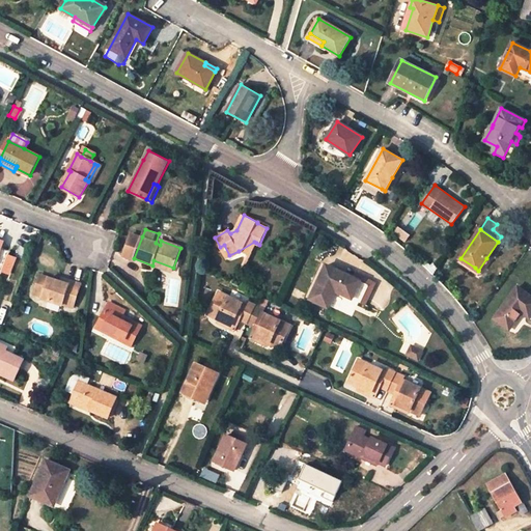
[(134,258),(142,236),(133,232),(123,256),(134,258)]
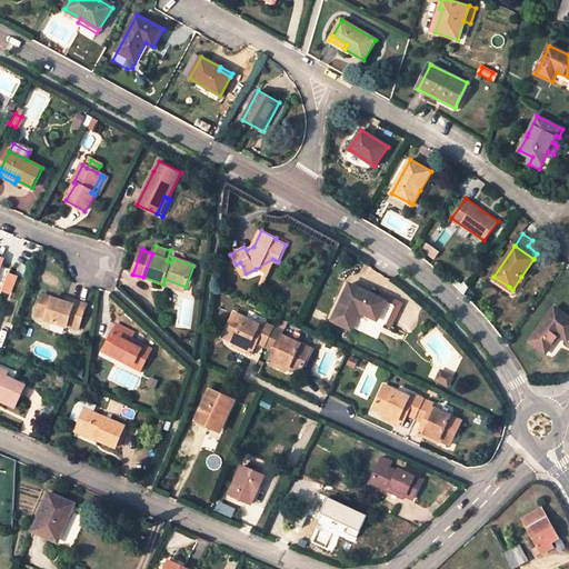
[(2,266),(5,259),(0,257),(0,297),(11,269),(2,266)]
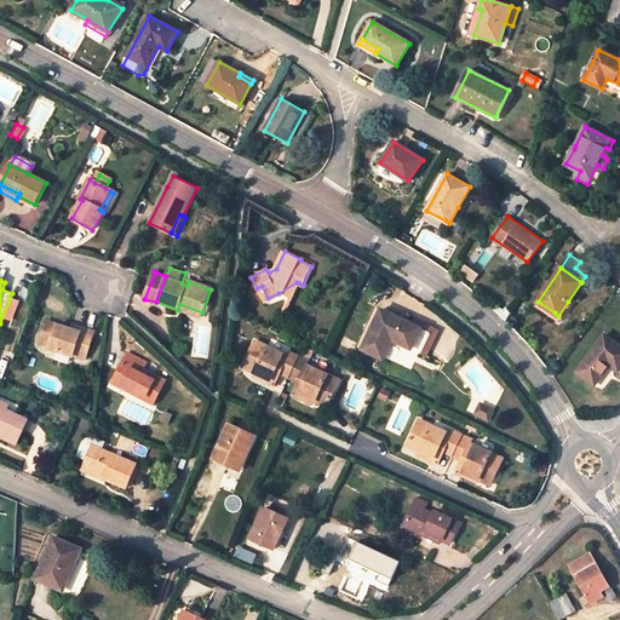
[(298,286),(299,283),(297,282),(279,293),(288,298),(291,299),(298,286)]
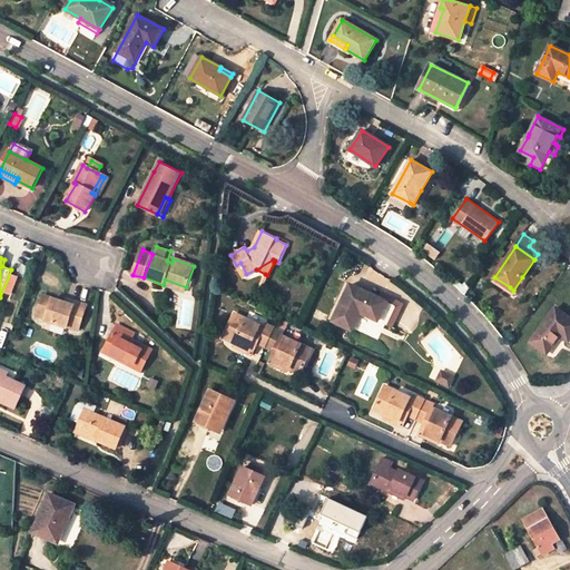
[(242,276),(246,274),(241,263),(236,265),(242,276)]
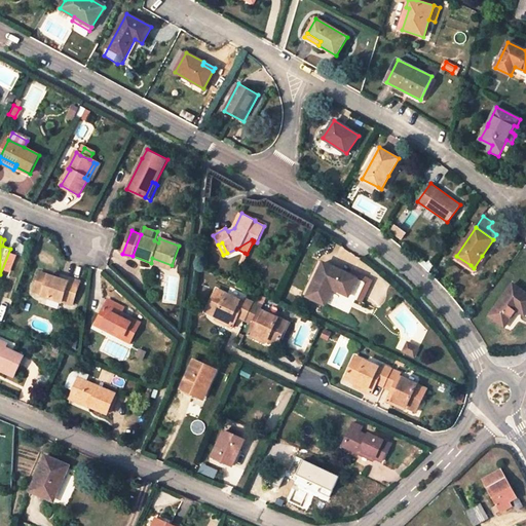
[(171,270),(172,265),(152,258),(151,263),(171,270)]
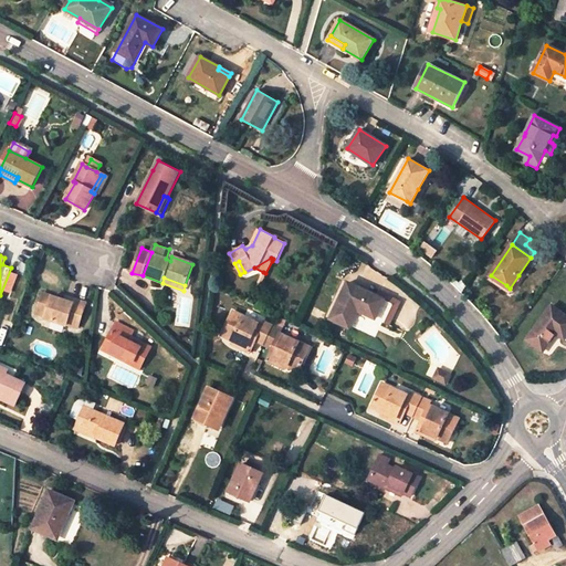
[(348,282),(331,318),(350,327),(356,316),(353,315),(356,310),(358,311),(377,318),(386,300),(348,282)]
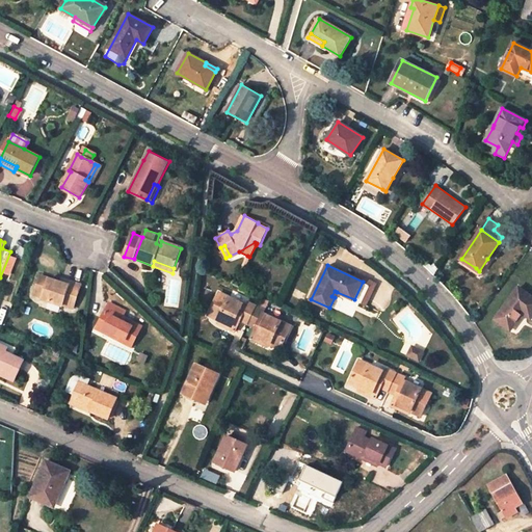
[(40,276),(36,286),(45,288),(43,294),(41,298),(62,306),(63,304),(73,308),(80,286),(70,283),(68,286),(59,283),(40,276)]
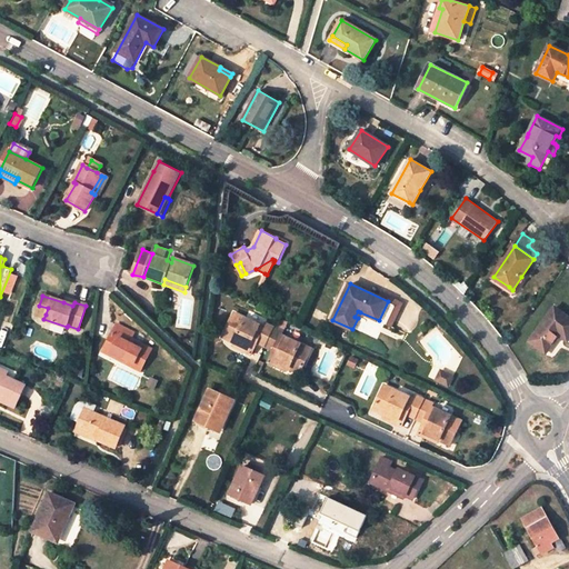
[(37,311),(46,315),(48,308),(39,306),(37,311)]
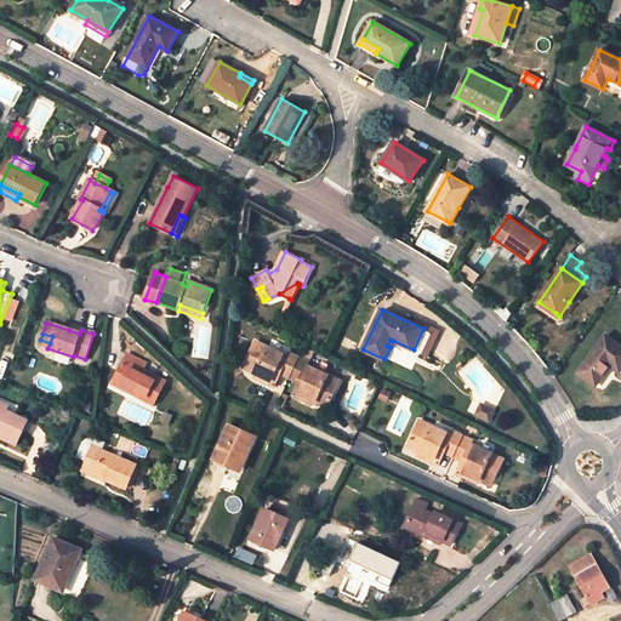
[(620,370),(620,345),(605,335),(579,372),(597,385),(611,365),(620,371),(620,370)]
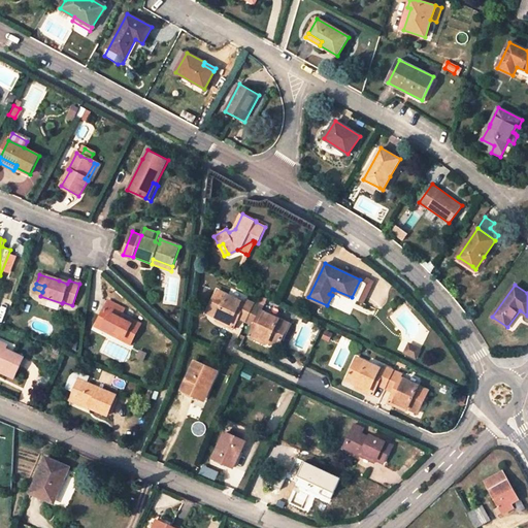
[(245,300),(244,303),(217,290),(205,311),(216,317),(230,323),(232,318),(237,320),(237,318),(245,322),(254,304),(245,300)]
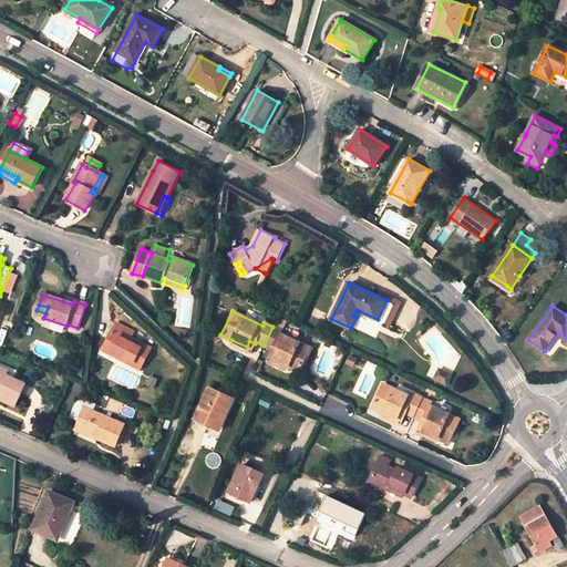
[(121,325),(106,352),(142,370),(153,348),(132,338),(135,331),(121,325)]
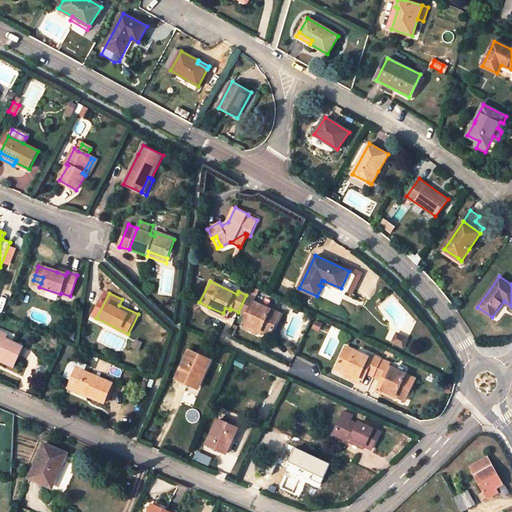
[(246,325),(260,331),(270,336),(280,314),(253,302),(255,298),(246,295),(238,312),(246,315),(245,317),(248,319),(246,325)]
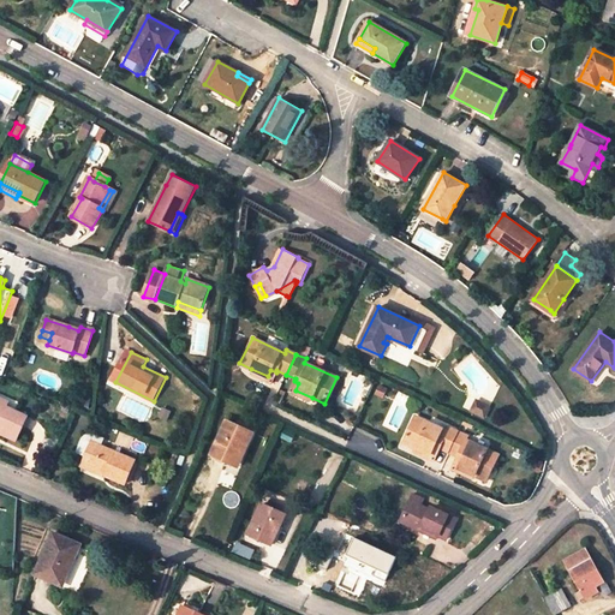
[(268,376),(251,369),(250,374),(270,384),(276,372),(270,370),(268,376)]
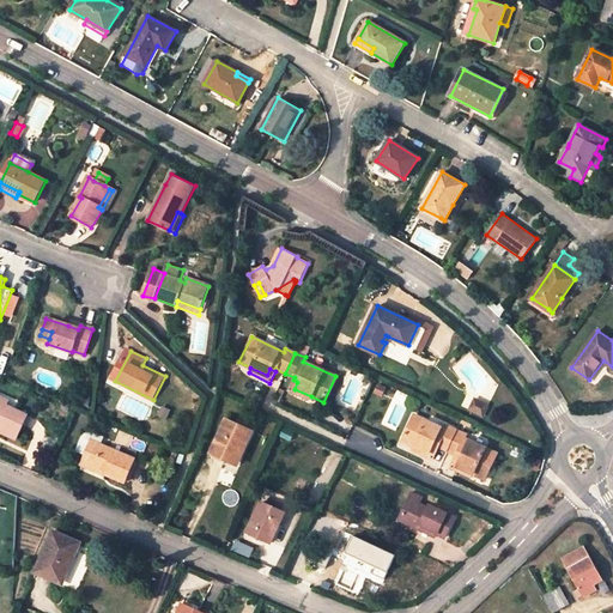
[(297,382),(293,380),(287,392),(309,401),(311,396),(295,389),(297,382)]
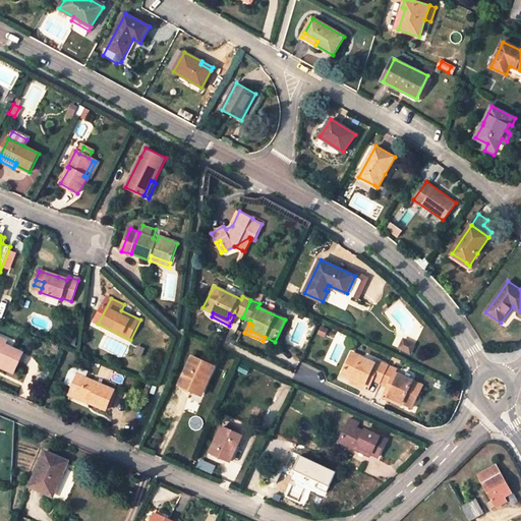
[(0,336),(0,365),(14,372),(24,352),(6,344),(8,340),(0,336)]
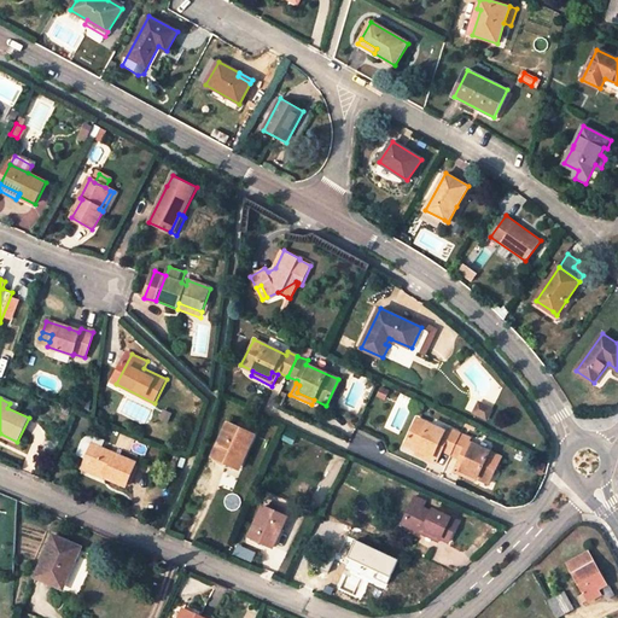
[(487,420),(491,409),(478,403),(473,414),(487,420)]
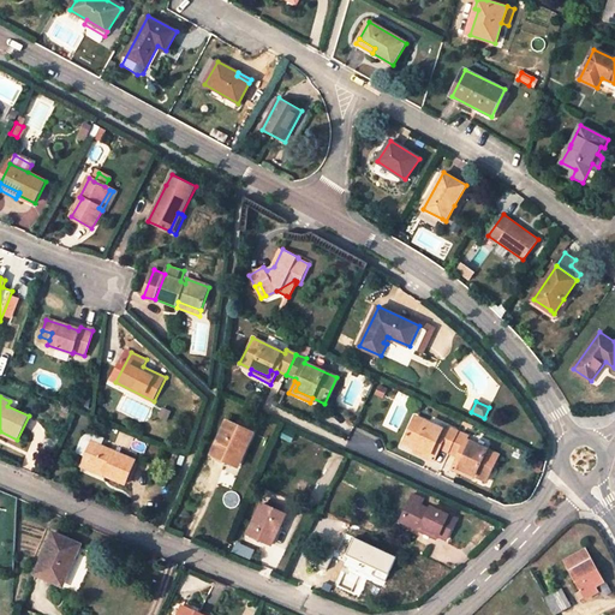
[(435,448),(440,451),(441,447),(449,451),(459,431),(449,427),(448,430),(416,415),(404,441),(415,447),(431,454),(435,448)]
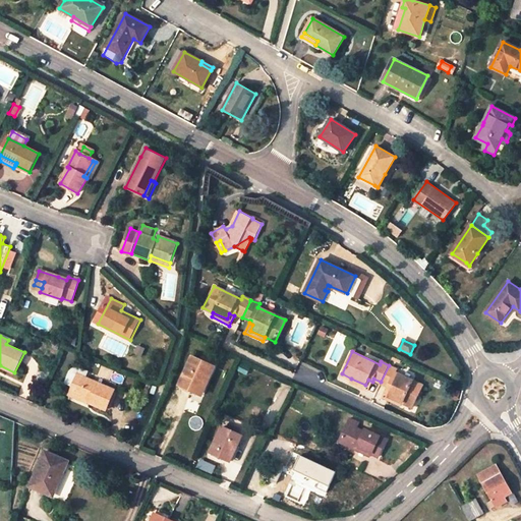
[(214,366),(191,356),(178,386),(197,394),(201,385),(205,387),(214,366)]
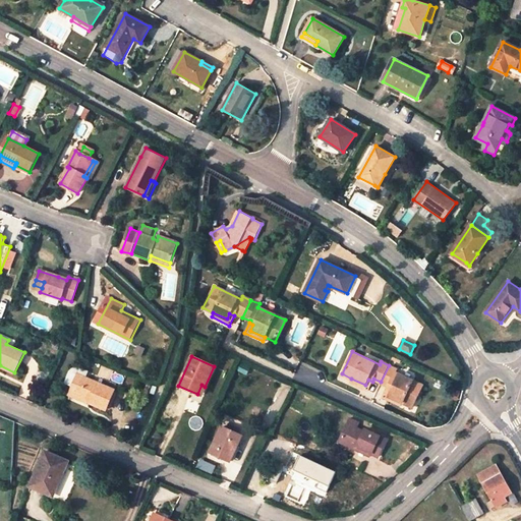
[(381,382),(389,386),(387,389),(392,391),(389,396),(403,402),(412,407),(422,385),(396,372),(398,369),(389,365),(381,382)]
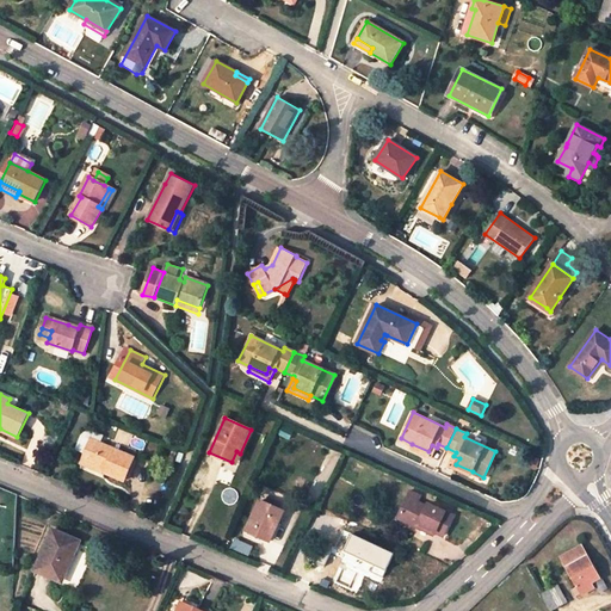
[(135,457),(100,443),(104,436),(102,434),(97,433),(92,431),(87,431),(82,434),(75,450),(86,454),(84,460),(107,469),(106,471),(125,480),(135,457)]
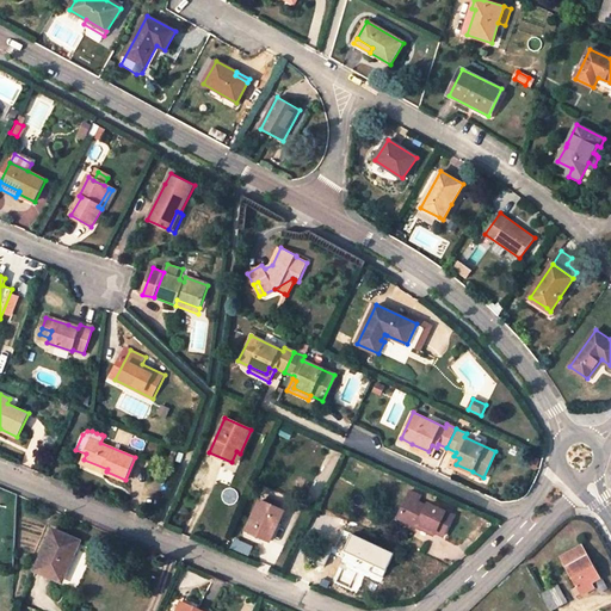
[(409,448),(431,458),(437,448),(432,445),(429,451),(412,444),(409,448)]
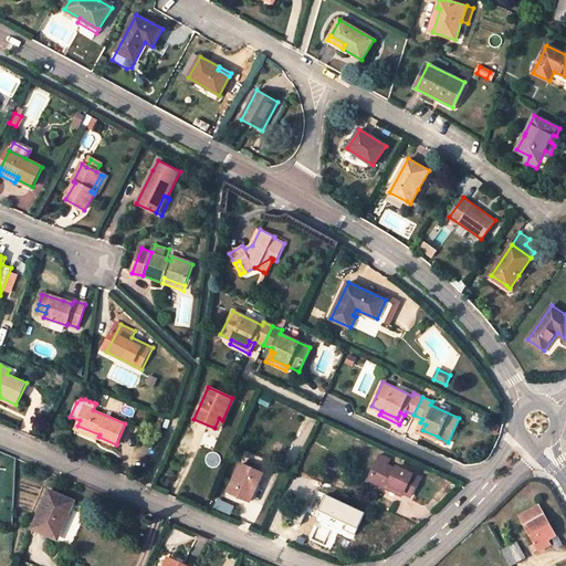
[(426,425),(420,422),(416,432),(436,441),(438,437),(422,430),(426,425)]
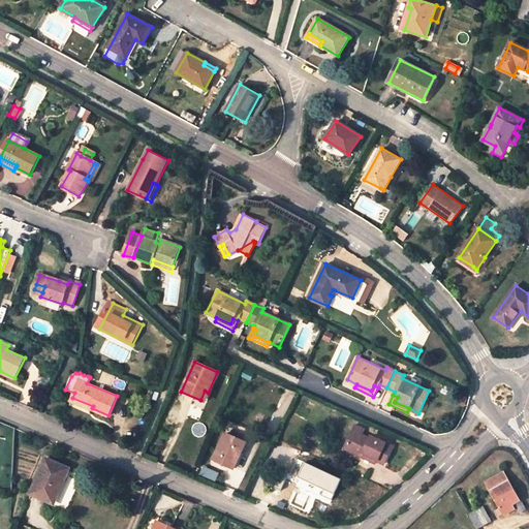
[(93,406),(72,398),(70,402),(91,410),(92,408),(93,406)]
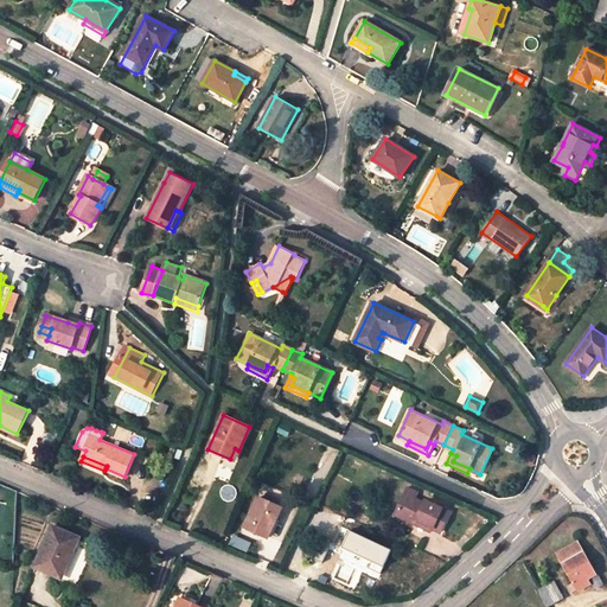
[(404,494),(395,513),(415,523),(416,521),(433,529),(441,532),(451,512),(426,500),(425,503),(415,499),(419,492),(410,487),(407,494),(404,494)]
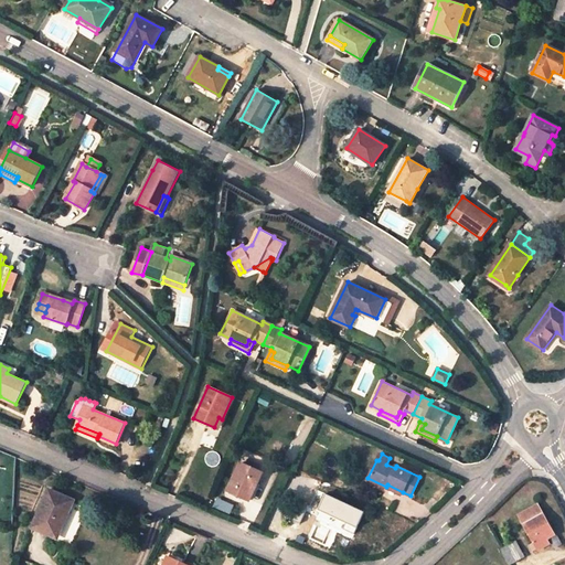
[(262,472),(240,464),(227,491),(249,500),(262,472)]
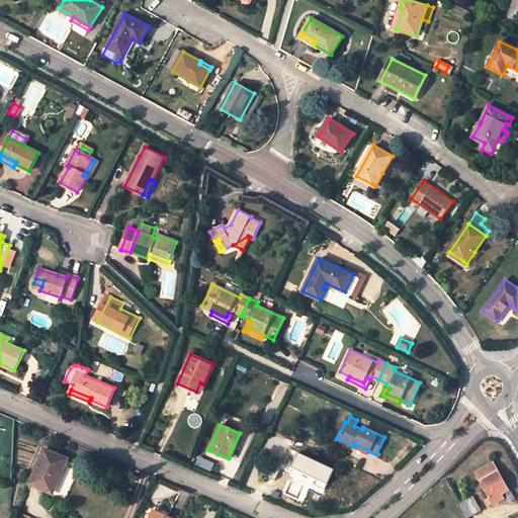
[(355,444),(354,446),(368,452),(369,451),(355,444)]
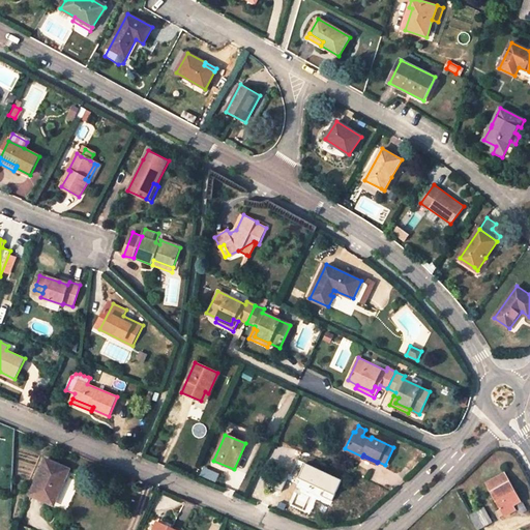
[(30,495),(51,503),(57,488),(60,490),(69,469),(46,459),(30,495)]
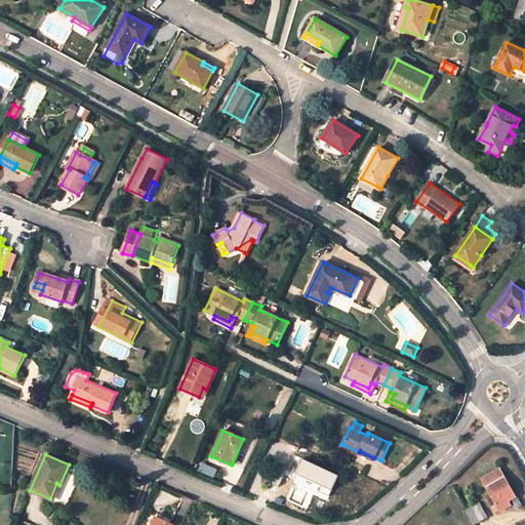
[(483,479),(497,505),(493,507),(495,512),(499,509),(501,511),(507,508),(503,502),(507,501),(515,496),(499,470),(483,479)]
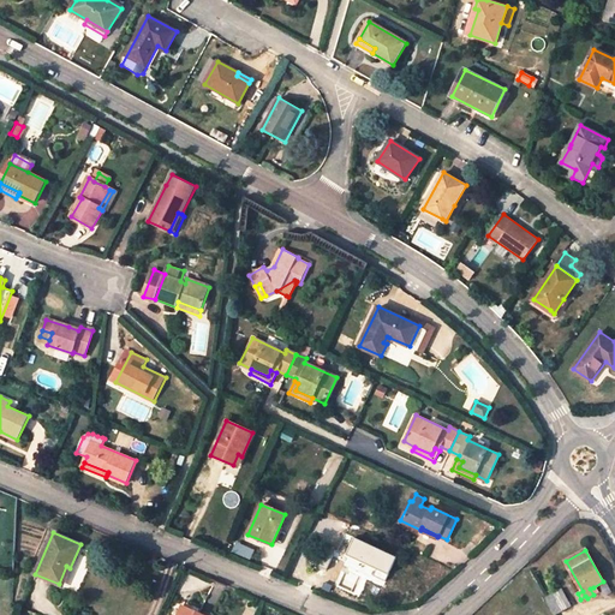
[(66,566),(59,584),(63,585),(70,568),(66,566)]
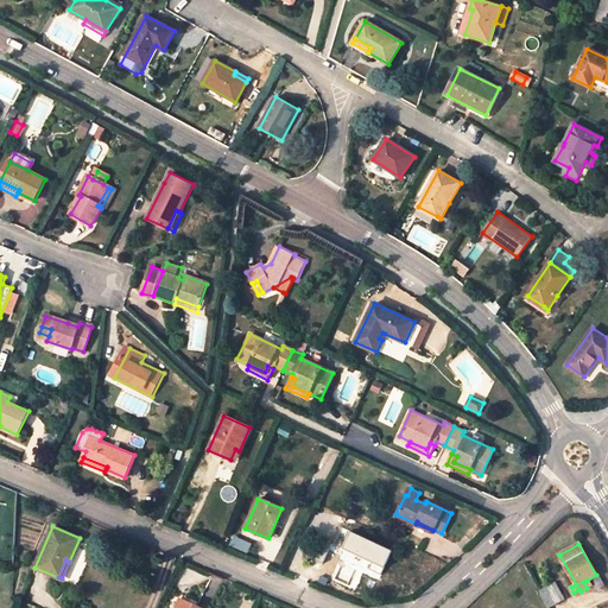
[(549,607),(563,599),(555,584),(540,593),(549,607)]
